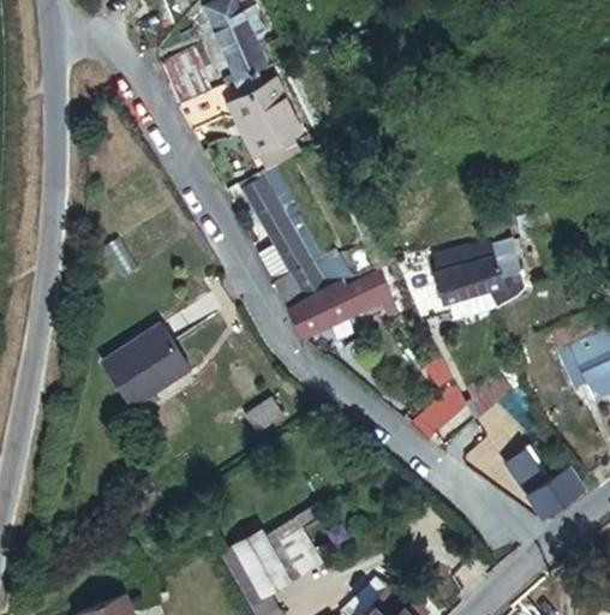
[(240,75),(267,63),(238,0),(233,0),(210,11),(240,75)]
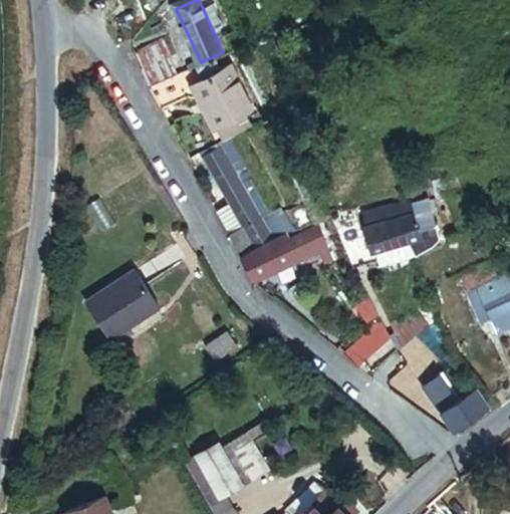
[(171,68),(174,67),(158,37),(134,48),(145,81),(171,68)]
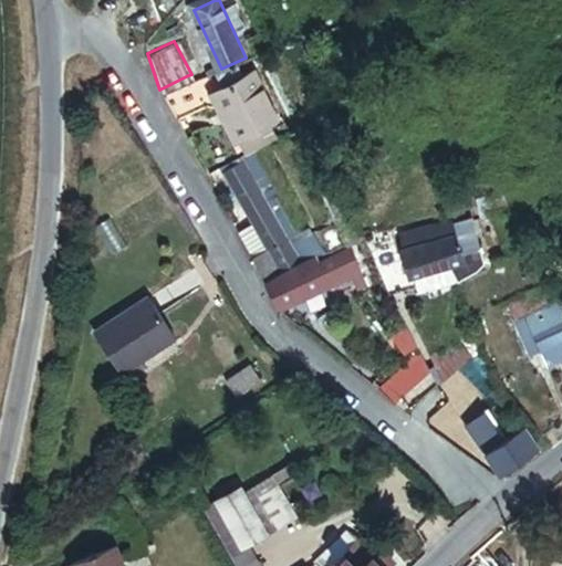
[(262,111),(276,104),(252,64),(214,84),(236,126),(238,124),(262,111)]
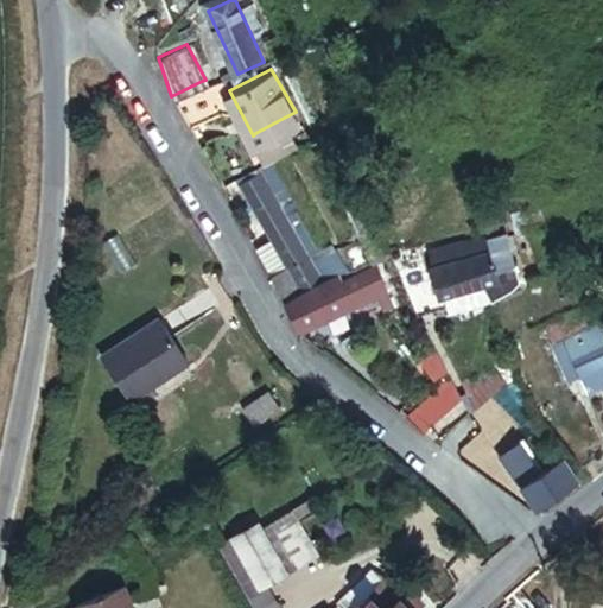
[(192,134),(224,116),(209,88),(179,103),(192,134)]
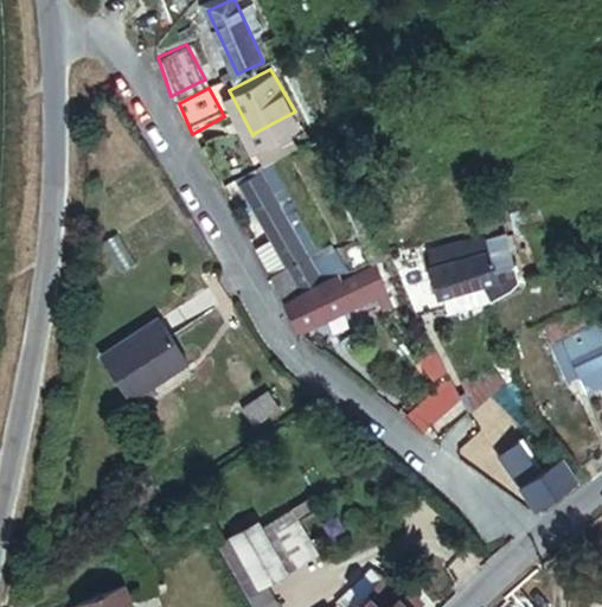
[(261,152),(295,142),(281,119),(255,133),(261,152)]
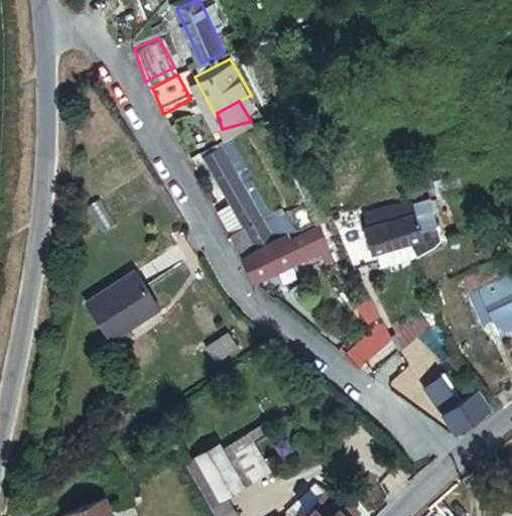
[(239,253),(279,233),(277,231),(283,228),(233,131),(200,151),(228,205),(242,231),(226,239),(239,253)]
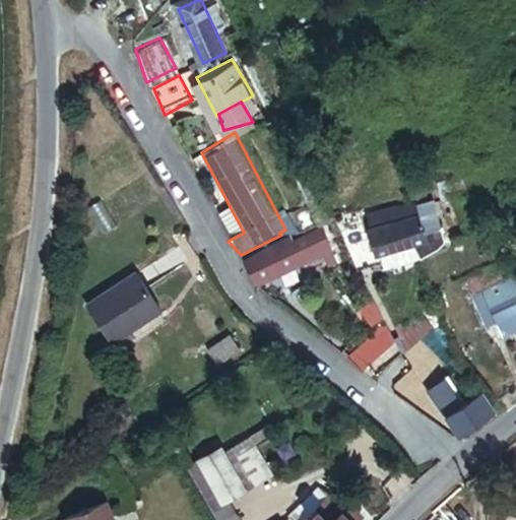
[(228,241),(244,233),(230,206),(212,217),(228,241)]
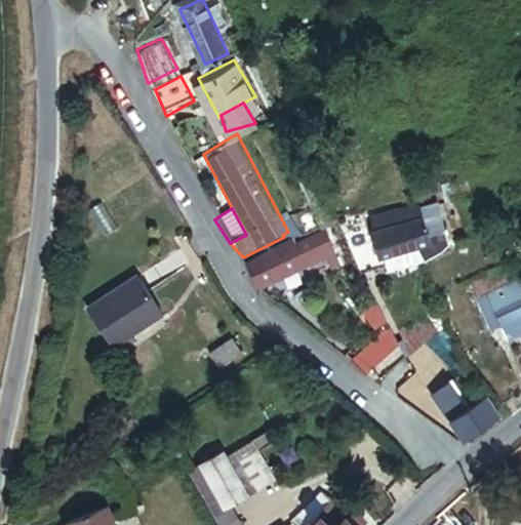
[(336,268),(386,243),(394,256),(421,244),(400,208),(362,226),(358,217),(321,237),(336,268)]
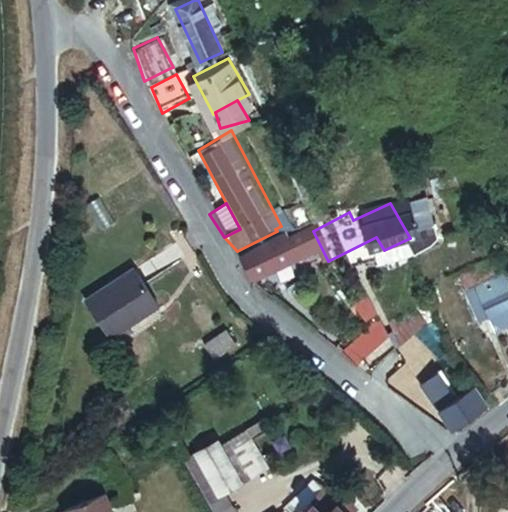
[(294,282),(308,275),(288,236),(260,250),(277,231),(237,251),(251,287),(267,277),(265,274),(284,265),(294,282)]
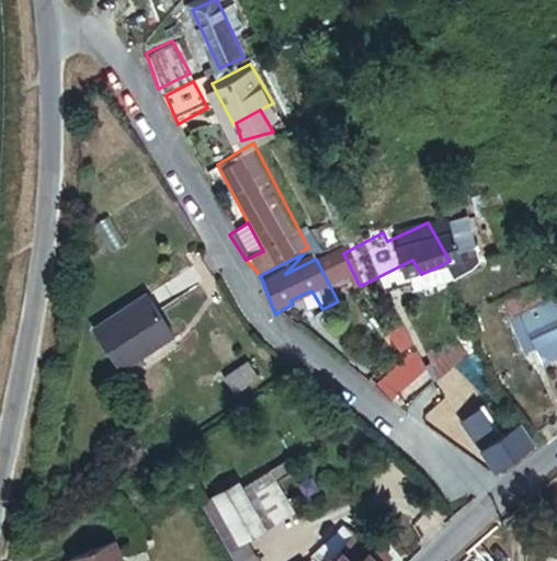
[(540,338),(556,328),(556,313),(553,305),(478,344),(489,364),(502,356),(540,338)]
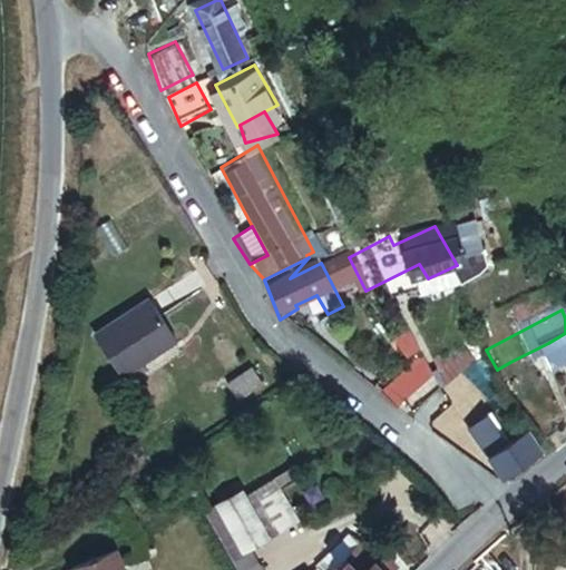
[(138,315),(85,346),(110,391),(165,360),(138,315)]
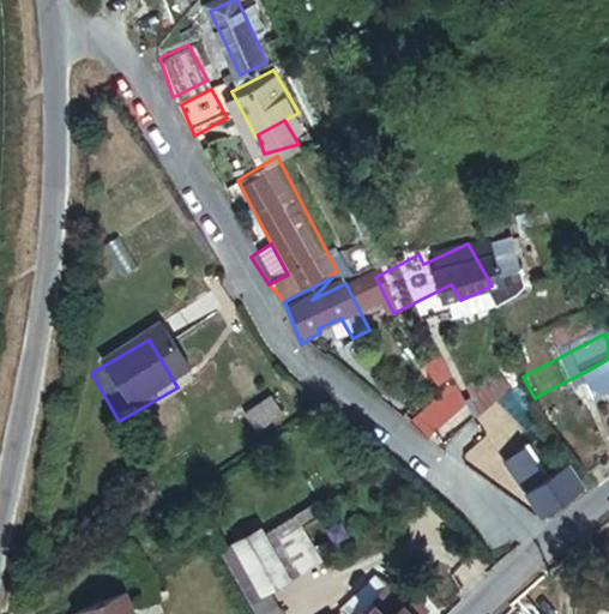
[(558,404),(598,384),(590,369),(549,390),(558,404)]
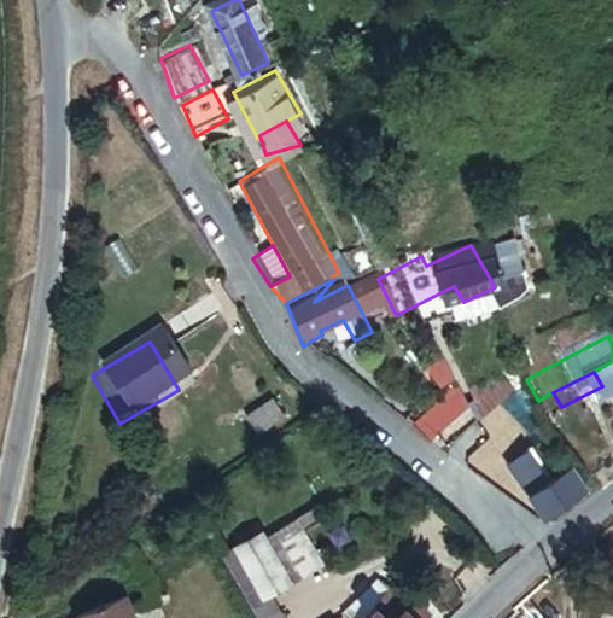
[(595,442),(612,432),(612,395),(612,394),(578,412),(595,442)]
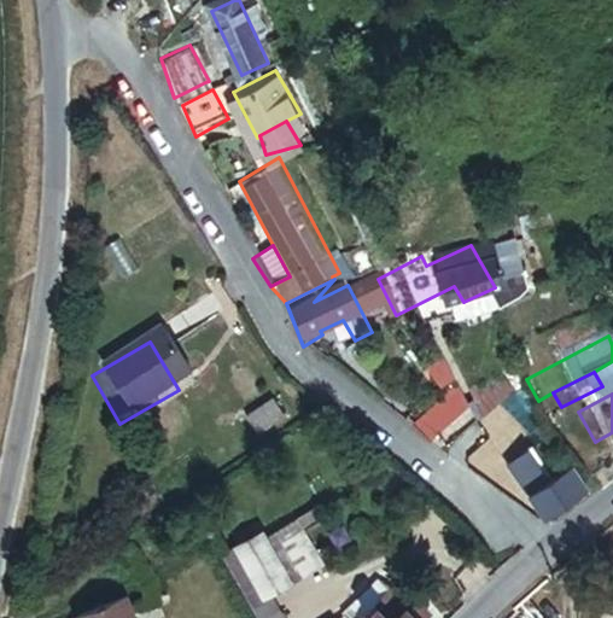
[(390,418),(401,439),(449,417),(438,395),(390,418)]
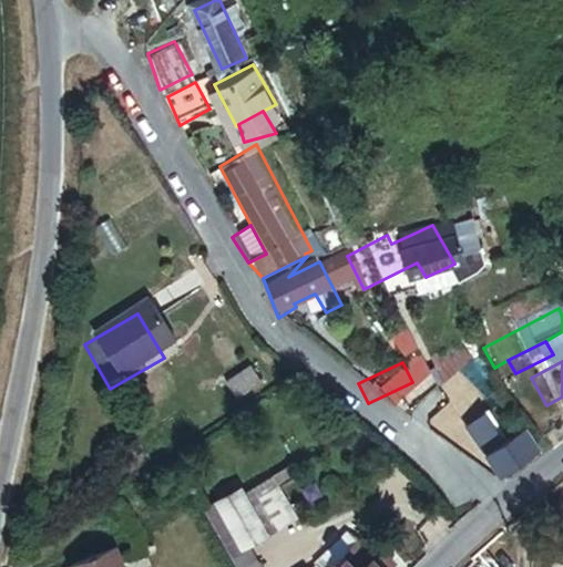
[(239,384),(216,398),(225,414),(249,400),(239,384)]
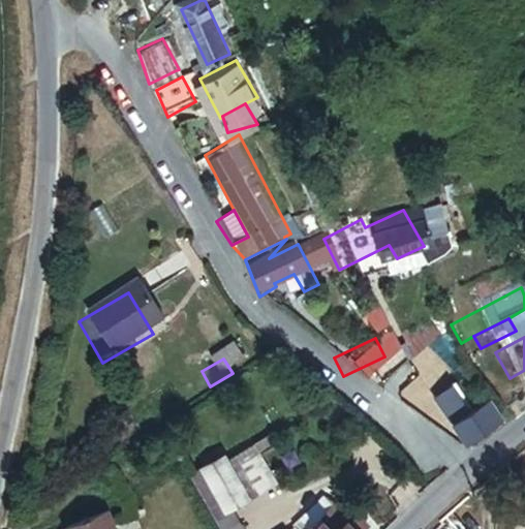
[(427,430),(440,449),(480,426),(467,406),(427,430)]
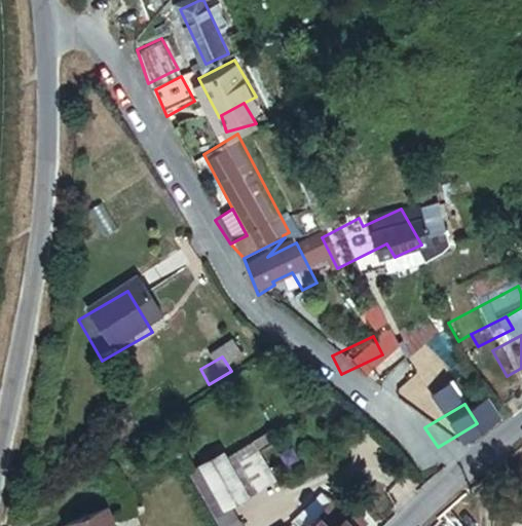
[(521,445),(505,458),(521,482),(521,445)]
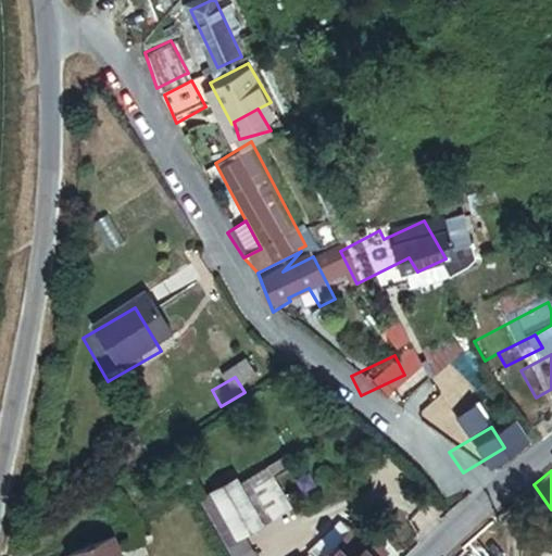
[(291,503),(273,476),(254,488),(273,516),(291,503)]
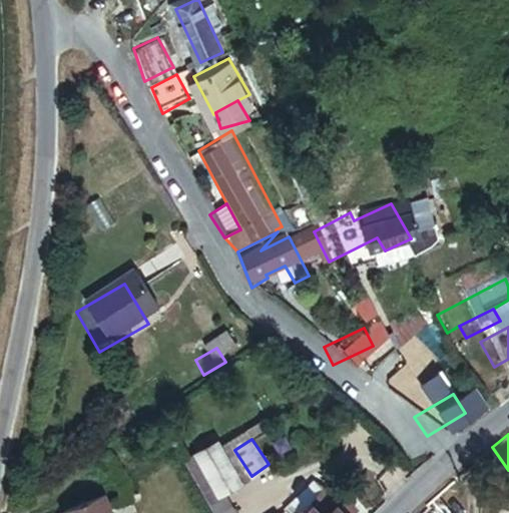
[(217,440),(194,455),(218,493),(241,479),(217,440)]
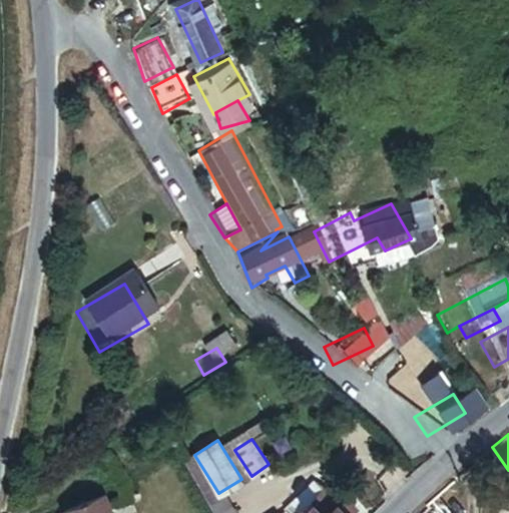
[(460,476),(417,512),(454,512),(461,504),(466,512),(460,476)]
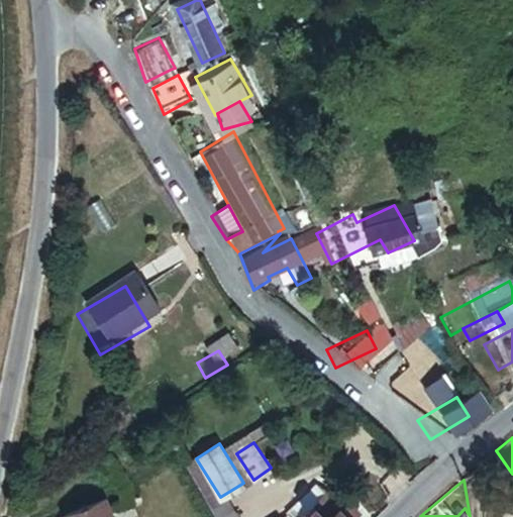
[(296,503),(304,512),(321,497),(312,487),(296,503)]
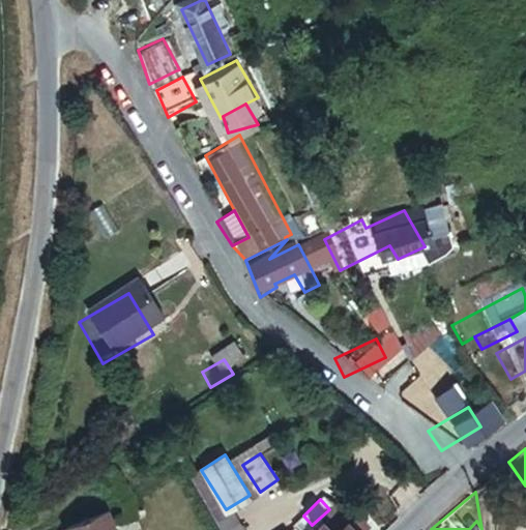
[(305,529),(353,529),(350,526),(331,506),(329,509),(312,525),(305,529)]
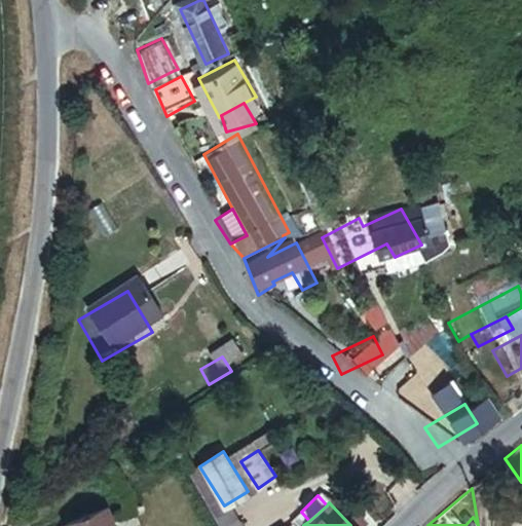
[(115,525),(110,514),(81,525),(115,525)]
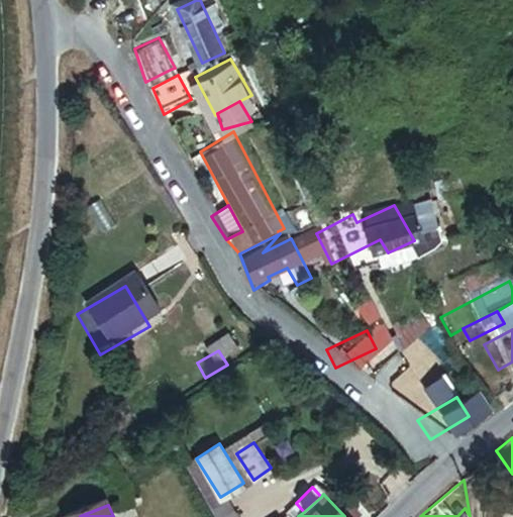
[(349,505),(341,513),(344,516),(353,516),(357,514),(349,505)]
